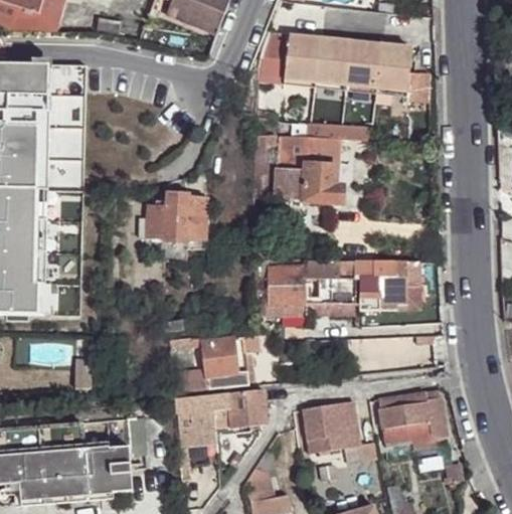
[(9,0),(36,8),(39,0),(9,0)]
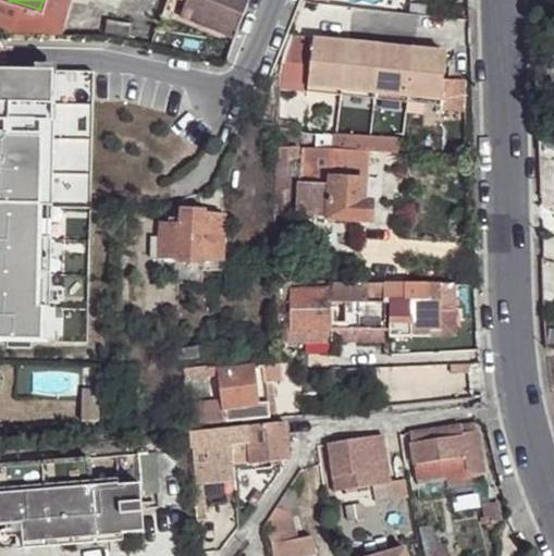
[(42,0),(39,9),(32,33),(59,33),(70,0),(42,0)]
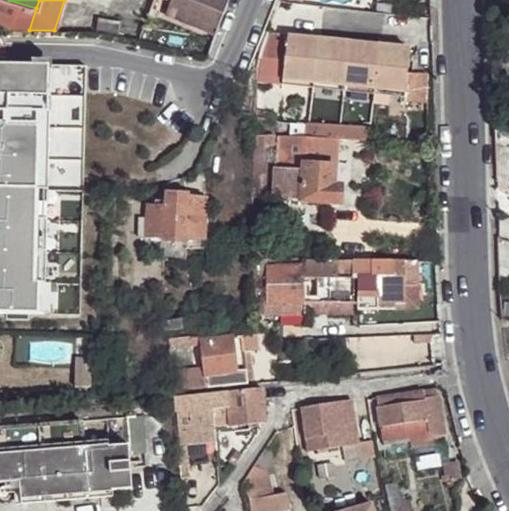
[(167,0),(161,14),(211,33),(224,0),(167,0)]
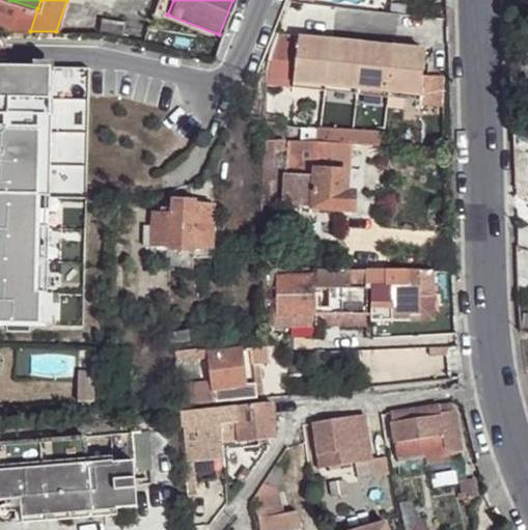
[(98,31),(120,34),(121,19),(100,17),(98,31)]
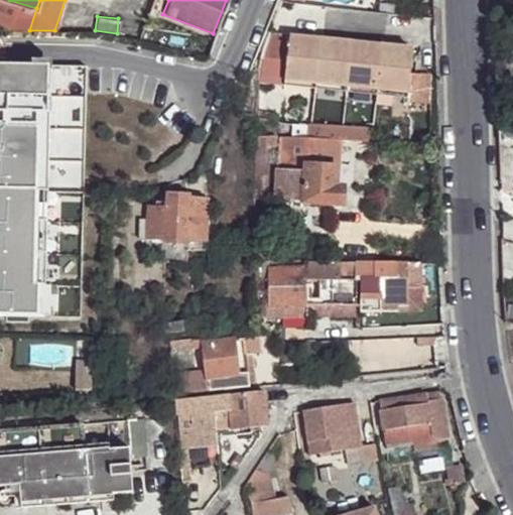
[(314,89),(319,42),(266,36),(263,62),(258,61),(256,87),(282,90),(283,85),(314,89)]
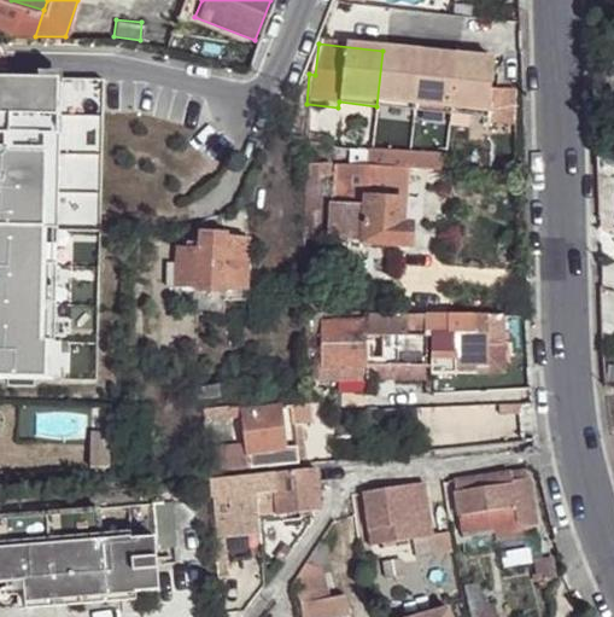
[(415,110),(420,57),(382,51),(376,106),(415,110)]
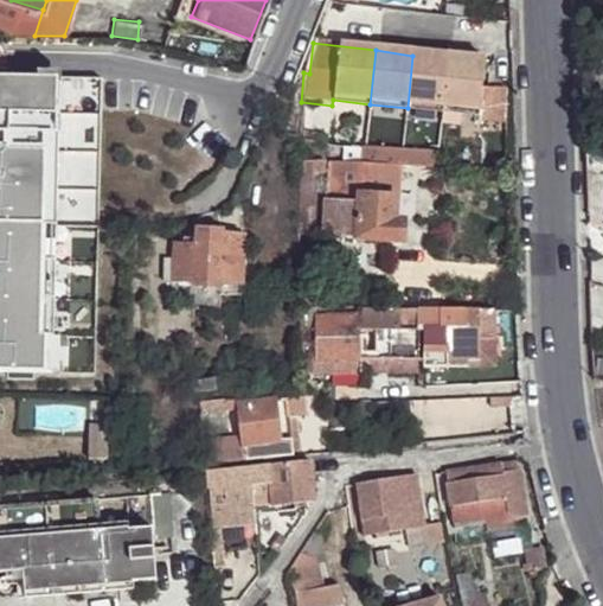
[(442,112),(448,59),(412,56),(408,108),(442,112)]
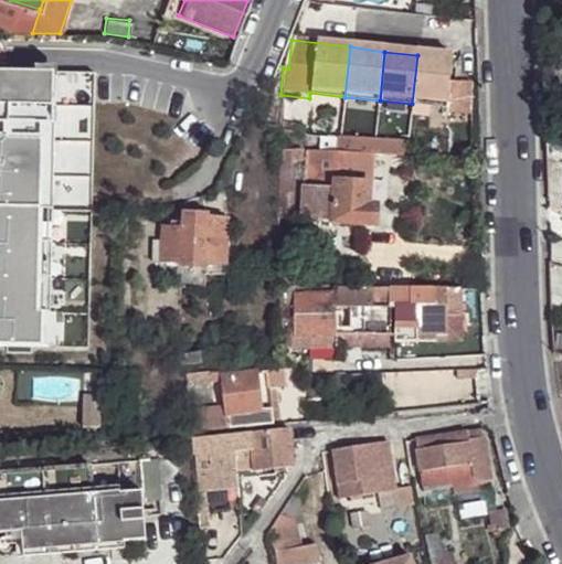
[(451,59),(417,55),(412,104),(444,108),(443,116),(467,117),(468,85),(446,85),(451,59)]
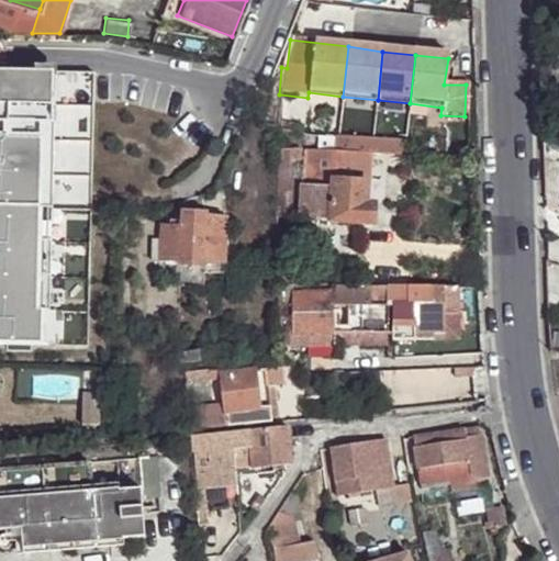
[(41,105),(42,73),(0,71),(0,344),(42,346),(42,312),(47,313),(47,293),(37,293),(38,261),(48,261),(48,242),(38,242),(40,176),(49,176),(49,157),(40,157),(41,125),(51,125),(51,105),(41,105)]
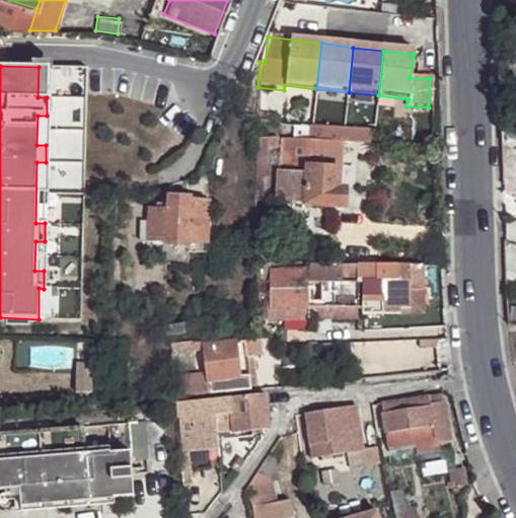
[(48,67),(39,67),(38,97),(47,97),(48,67)]
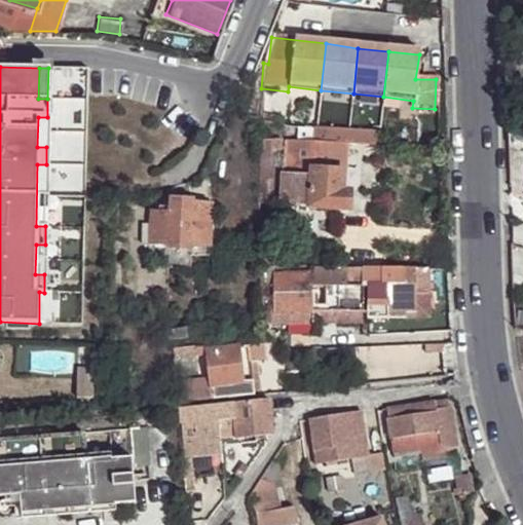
[(47,117),(38,117),(37,147),(46,147),(47,117)]
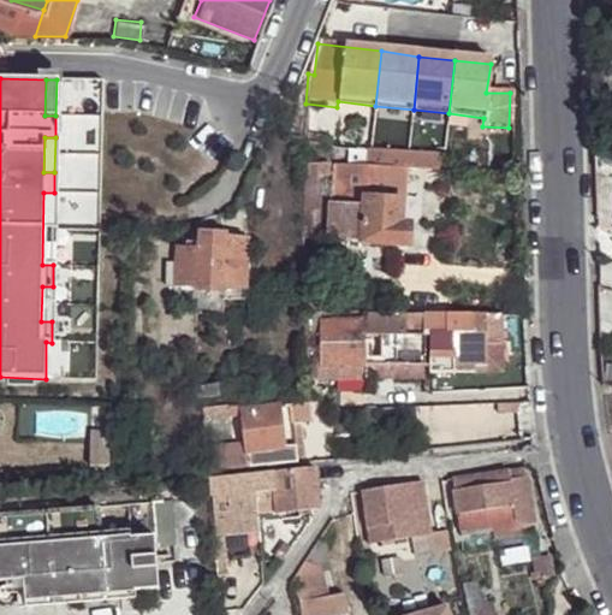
[(402,199),(398,197),(400,166),(435,169),(440,152),(390,147),(390,141),(381,141),(381,143),(343,142),(342,160),(333,160),(333,163),(333,202),(336,202),(336,241),(406,242),(409,220),(403,220),(402,199)]
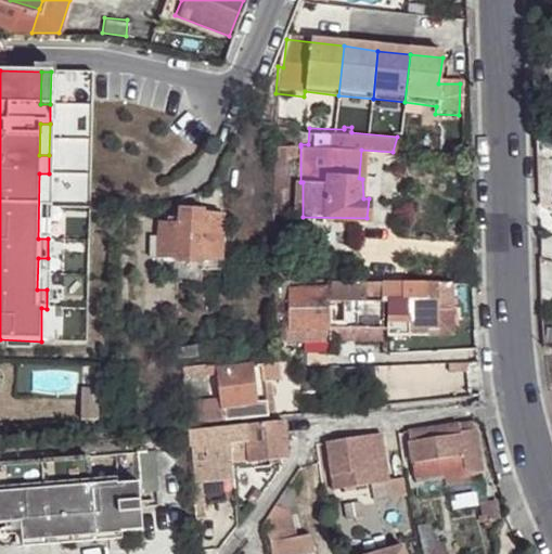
[(551,130),(541,127),(541,159),(551,163),(551,130)]
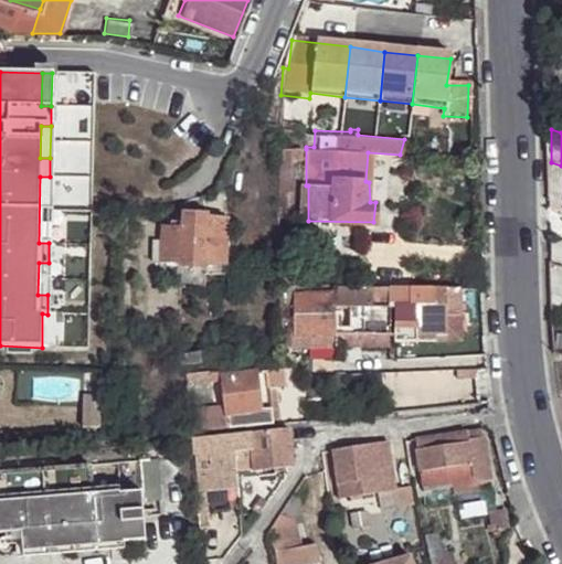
[(300,149),(275,150),(276,187),(277,219),(287,219),(287,191),(289,191),(289,160),(300,160),(300,149)]
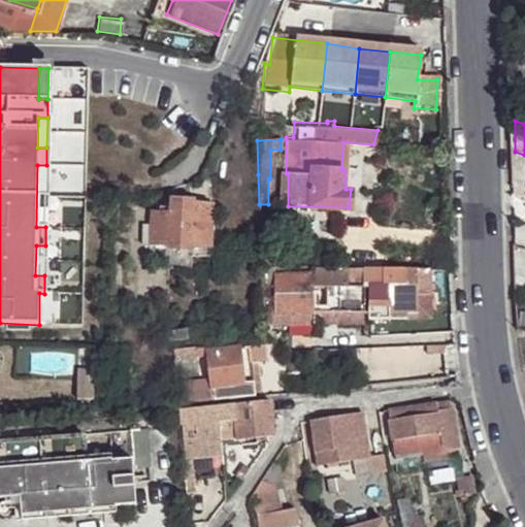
[(286,139),(281,139),(281,150),(270,150),(270,178),(268,178),(268,204),(288,206),(288,173),(286,173),(286,139)]
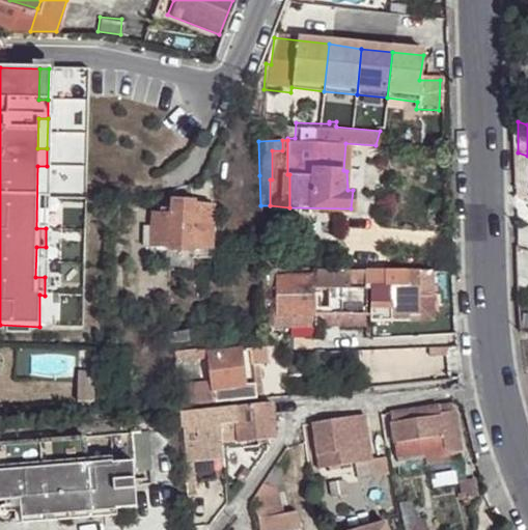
[(47,166),(37,166),(36,228),(46,228),(47,166)]
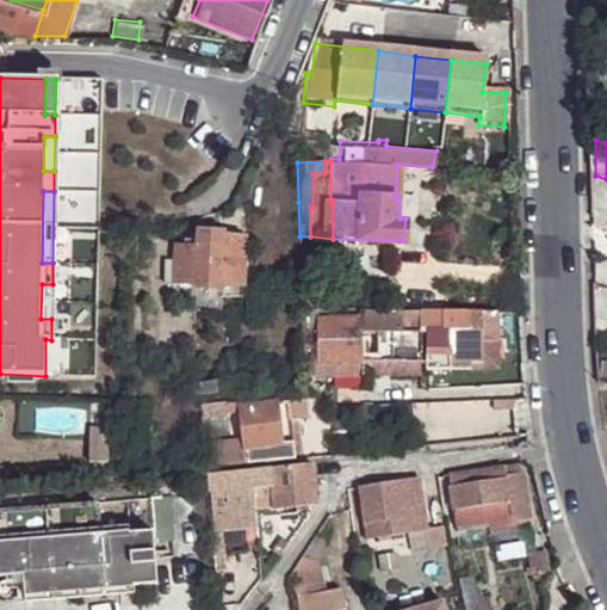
[(222,227),(193,228),(192,245),(174,245),(173,259),(161,259),(161,281),(191,283),(192,288),(222,287),(222,283),(242,283),(242,233),(222,233),(222,227)]
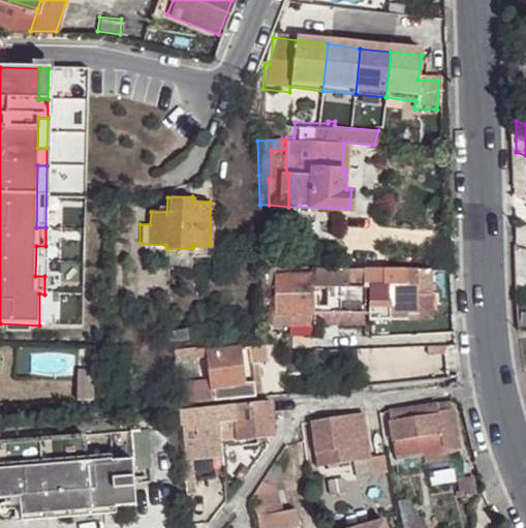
[(35,276),(44,276),(45,246),(36,246),(35,276)]
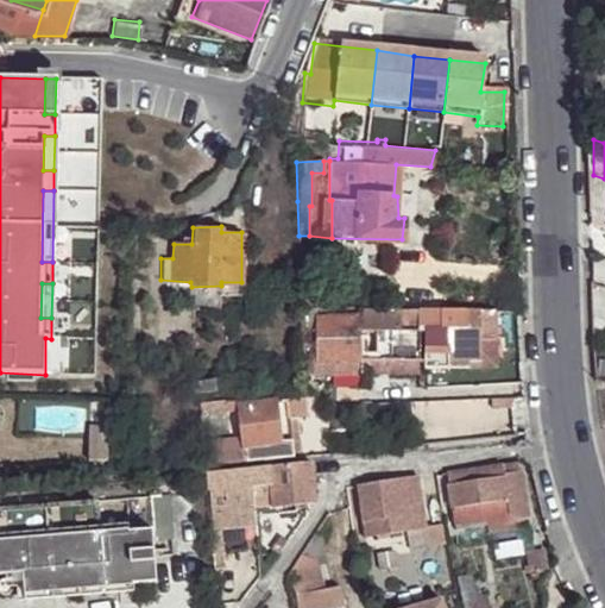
[(493,301),(418,302),(417,324),(417,325),(423,325),(421,362),(445,362),(445,356),(478,355),(478,334),(493,333),(493,325),(495,325),(497,340),(517,340),(517,334),(517,301),(497,302),(493,301)]
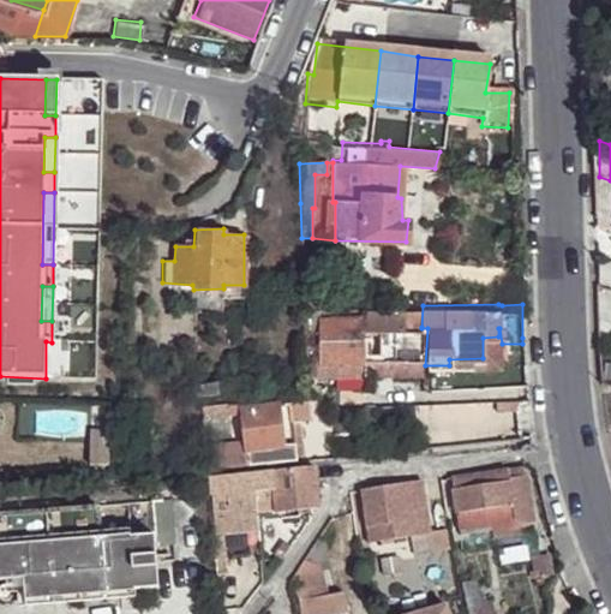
[(363,305),(364,314),(363,327),(378,327),(378,333),(384,333),(385,355),(385,357),(421,357),(421,328),(421,327),(402,326),(403,305),(363,305)]
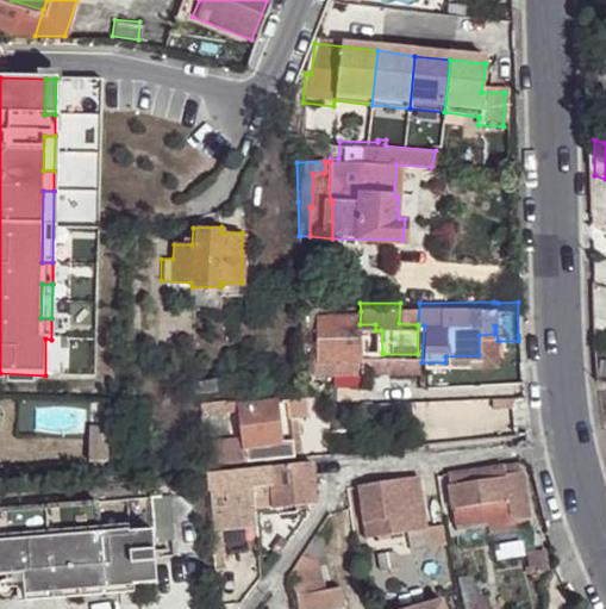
[(419,303),(400,303),(399,323),(418,324),(419,303)]
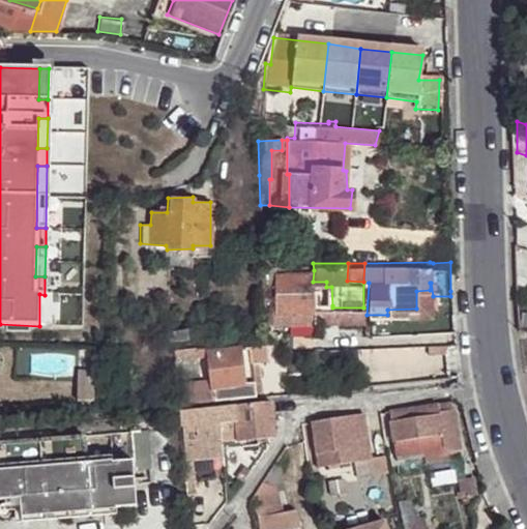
[(274,310),(274,312),(313,311),(313,304),(313,282),(314,270),(274,270),(274,310)]
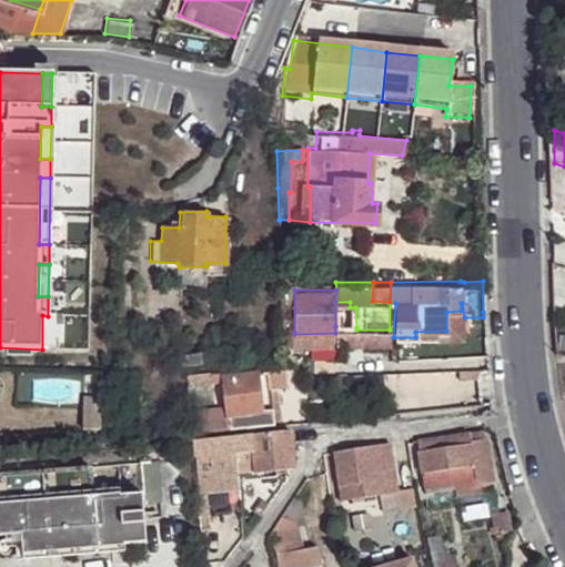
[(415,332),(415,337),(461,337),(461,311),(446,312),(446,331),(415,332)]
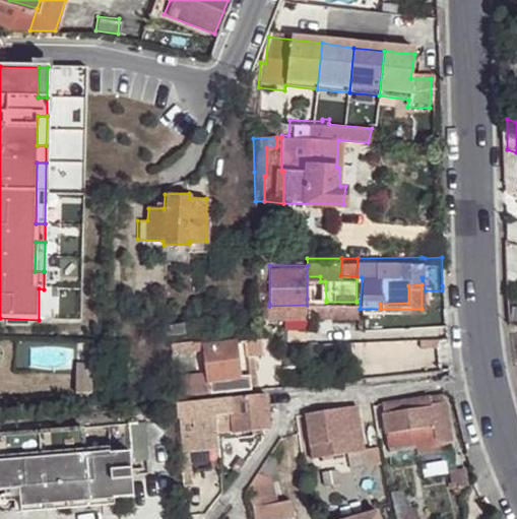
[(44,289),(39,288),(39,320),(49,320),(50,289),(44,289)]
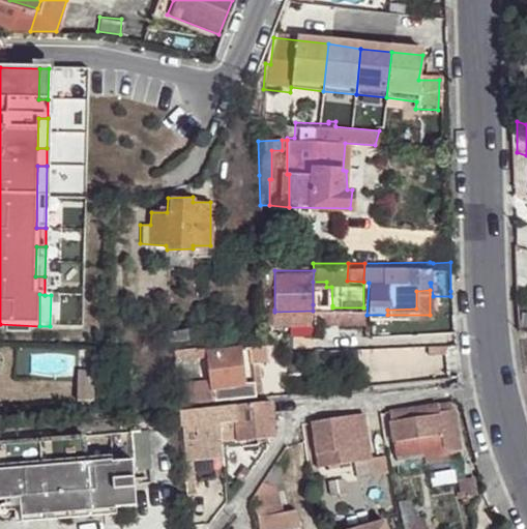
[(332,307),(332,305),(313,304),(313,311),(313,319),(363,318),(363,307),(332,307)]
